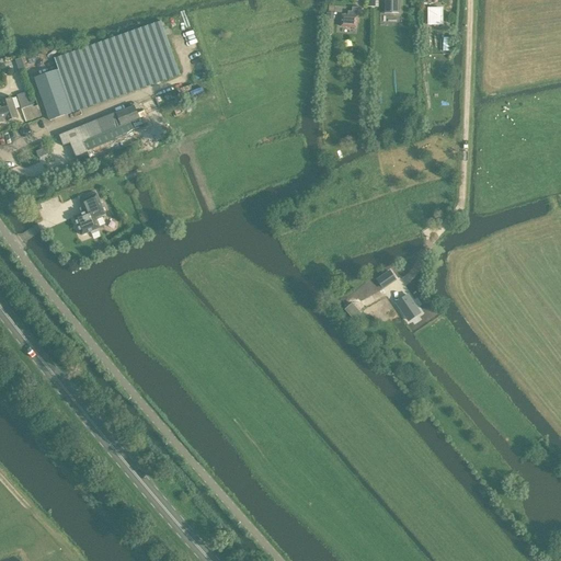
[(385,0),(385,12),(399,12),(398,0),(385,0)]
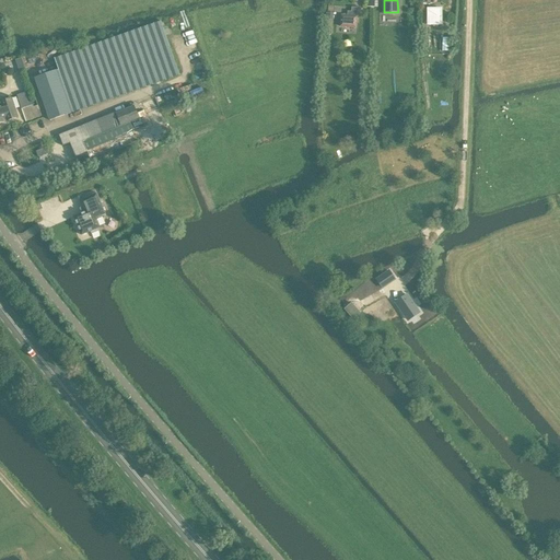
[(441,25),(441,8),(428,8),(428,25),(441,25)]
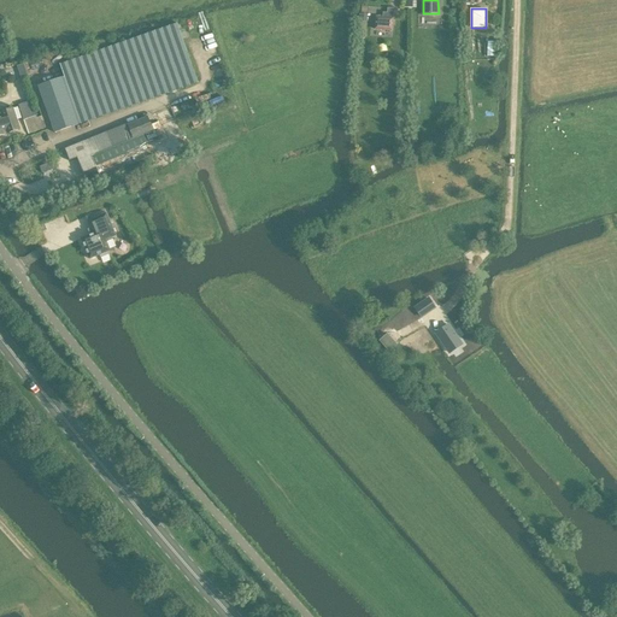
[(393,17),(382,16),(375,15),(374,28),(393,30),(393,17)]
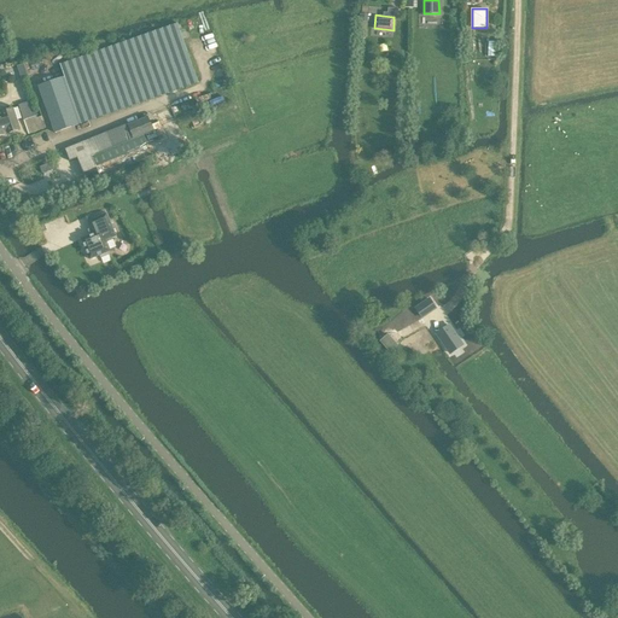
[(65,77),(56,81),(39,87),(54,133),(126,109),(170,94),(199,85),(178,23),(109,48),(92,54),(60,64),(65,77)]
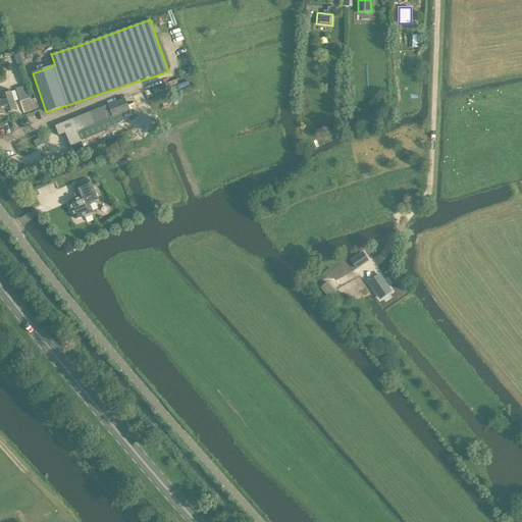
[(0,114),(17,109),(11,92),(0,95),(0,114)]
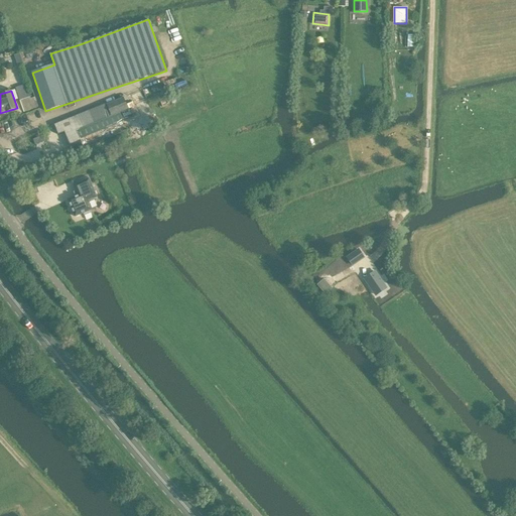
[(20,101),(24,112),(38,108),(35,97),(31,99),(30,97),(20,101)]
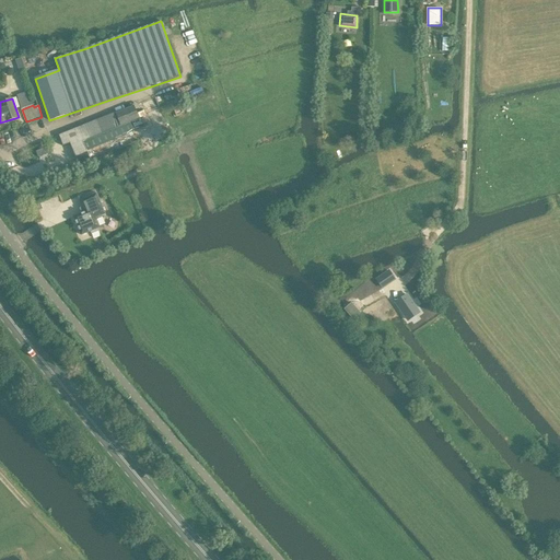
[(80,165),(91,161),(139,141),(131,123),(140,119),(135,106),(116,114),(116,113),(59,136),(63,147),(70,143),(80,165)]
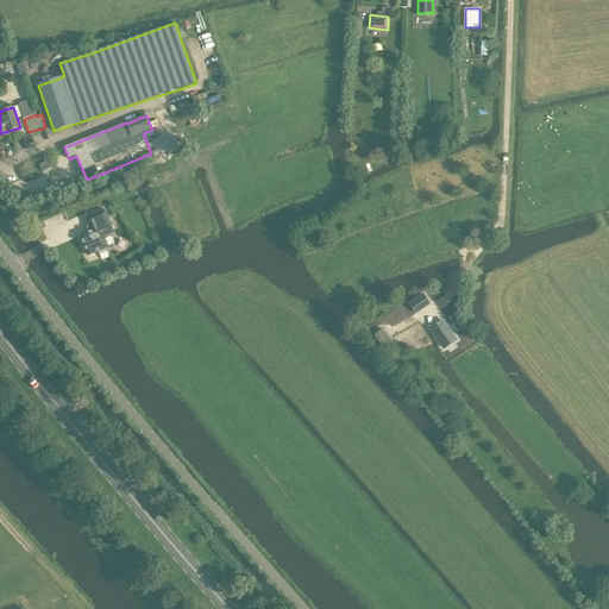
[(58,161),(42,168),(44,174),(61,167),(58,161)]
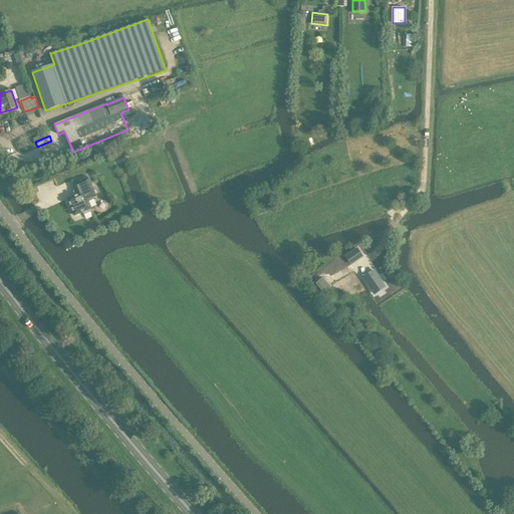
[(79,194),(67,199),(74,216),(83,212),(84,215),(90,212),(89,210),(91,209),(88,201),(97,197),(88,178),(72,184),(75,191),(77,190),(79,194)]
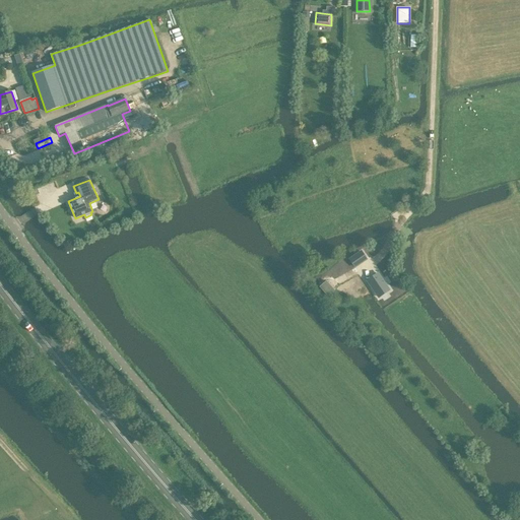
[(382,253),(375,246),(363,257),(366,261),(369,259),(372,262),(382,253)]
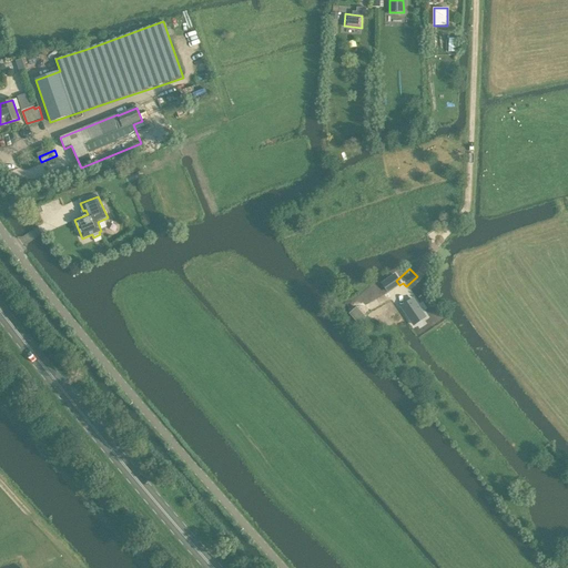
[(350,314),(358,325),(366,318),(357,307),(350,314)]
